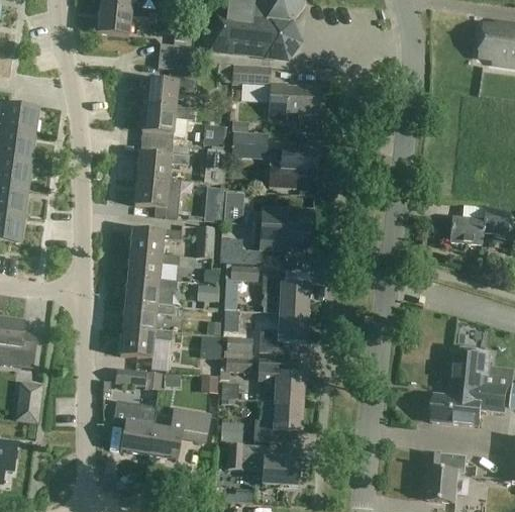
[(100,0),(100,6),(129,9),(129,5),(129,0),(100,0)]
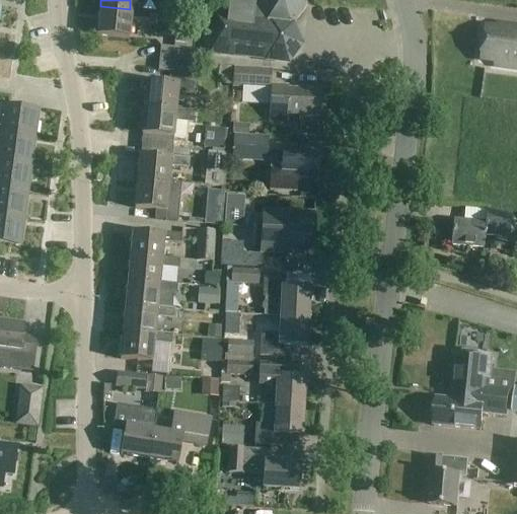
[(224,0),(221,5),(203,31),(211,50),(287,59),(300,43),(291,23),(307,2),(306,0),(224,0)]
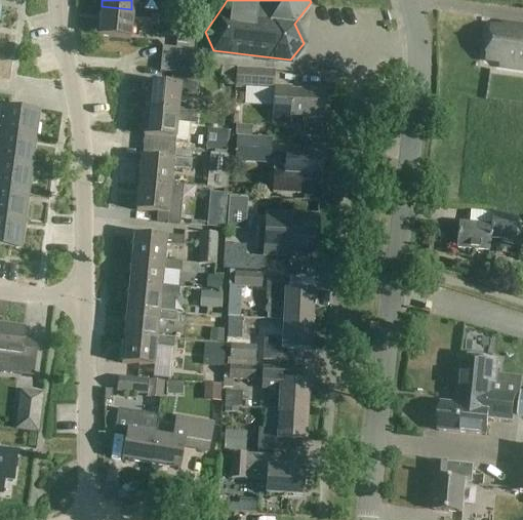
[(131,9),(102,6),(99,33),(128,35),(130,16),(151,17),(152,7),(131,5),(131,9)]
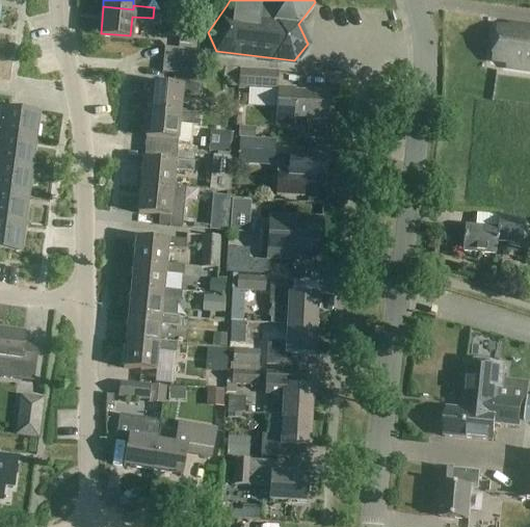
[(509,62),(529,64),(529,22),(510,20),(509,24),(500,23),(496,57),(510,58),(509,62)]
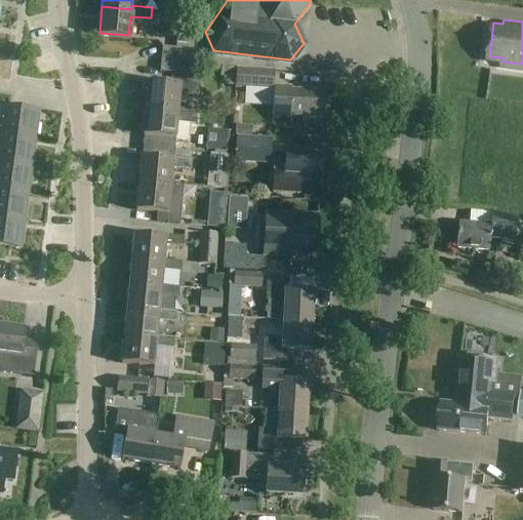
[(161,44),(161,55),(194,57),(195,46),(161,44)]
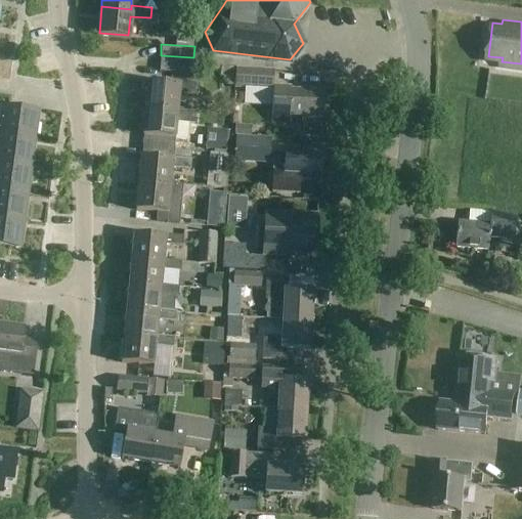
[(192,70),(193,57),(161,55),(160,68),(192,70)]
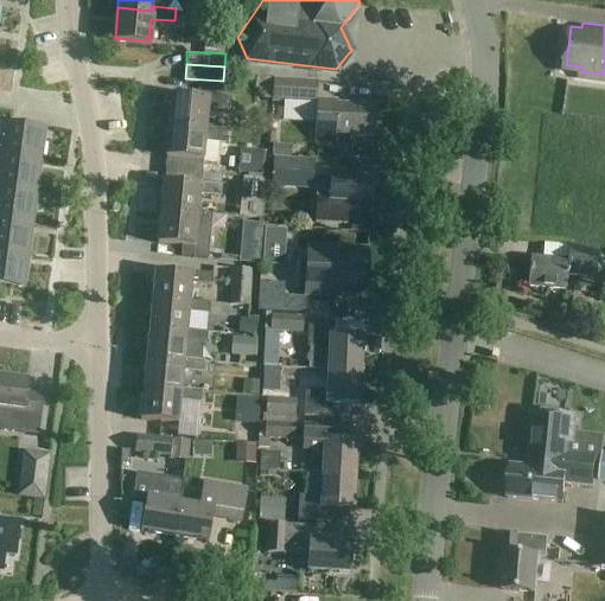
[(258,84),(274,85),(274,76),(258,75),(258,84)]
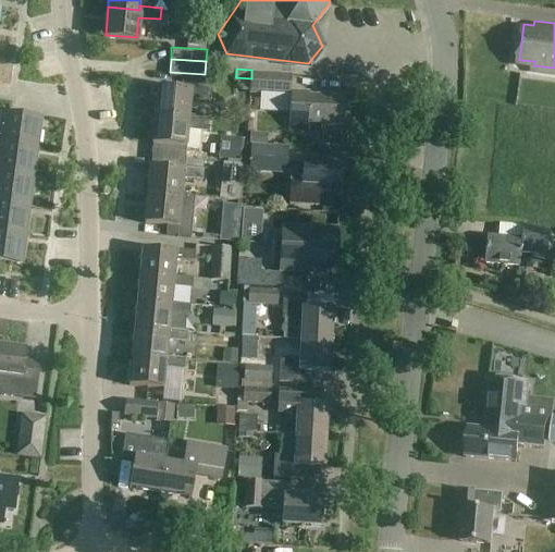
[(251,70),(251,78),(250,89),(271,90),(270,108),(291,108),(290,123),(307,124),(308,118),(342,120),(344,93),(310,90),(310,86),(292,85),(292,71),(251,70)]
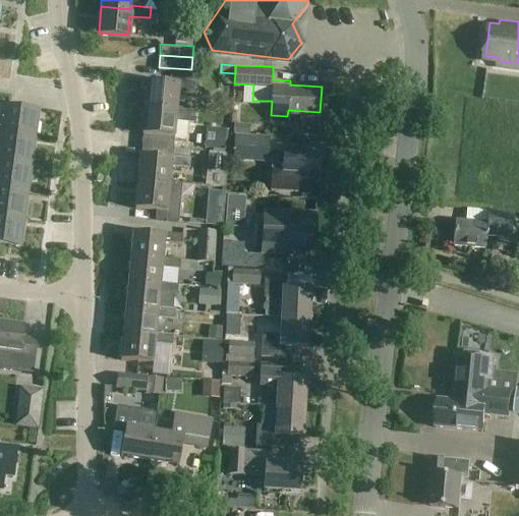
[(179,108),(180,104),(181,89),(199,91),(200,80),(181,79),(181,82),(150,79),(148,105),(179,108)]
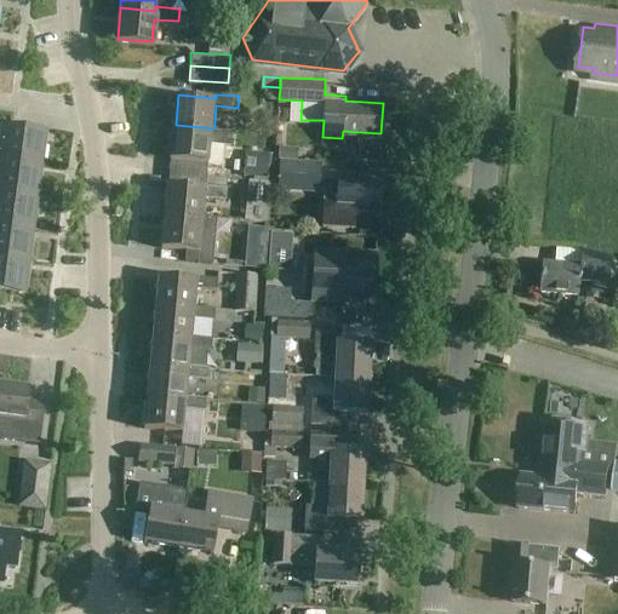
[(3,154),(46,160),(51,126),(6,121),(3,148),(0,147),(0,158),(1,159),(3,154)]
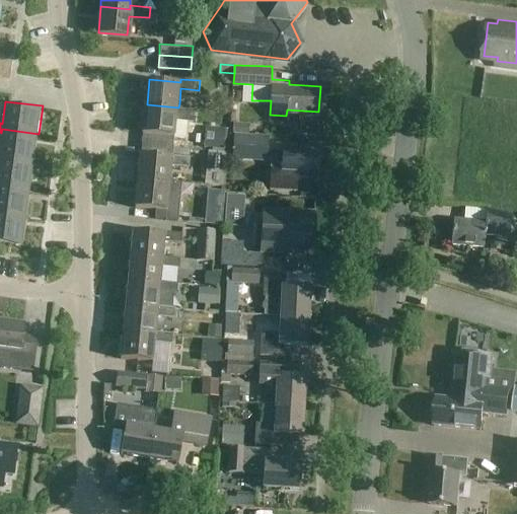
[(178,107),(147,104),(145,130),(144,130),(144,131),(176,134),(176,133),(177,118),(196,120),(197,105),(179,103),(178,107)]
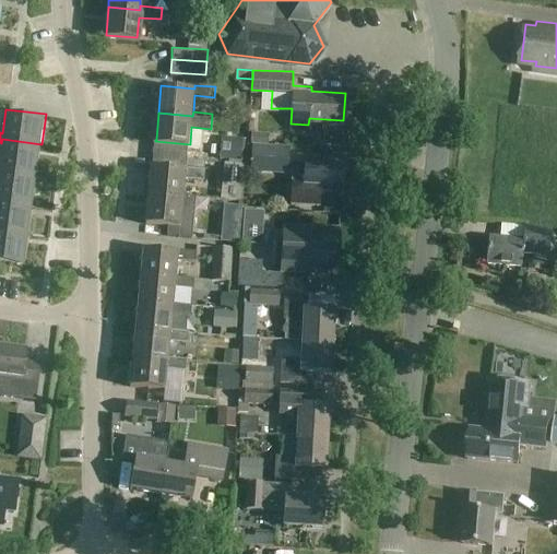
[(223,134),(221,156),(243,158),(245,137),(223,134)]
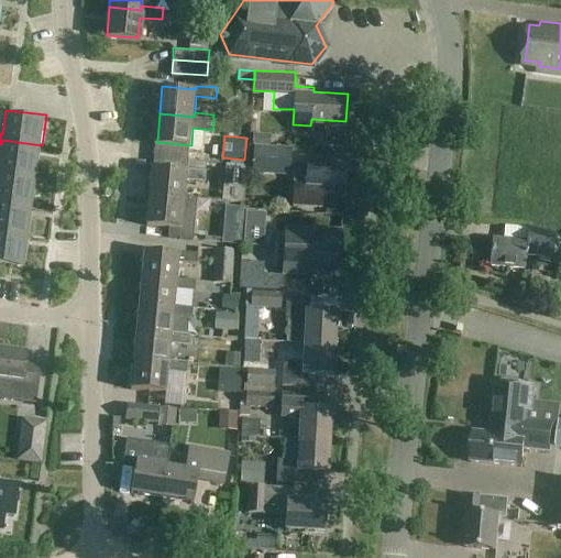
[(0,170),(37,175),(42,145),(2,140),(1,144),(0,152),(0,170)]
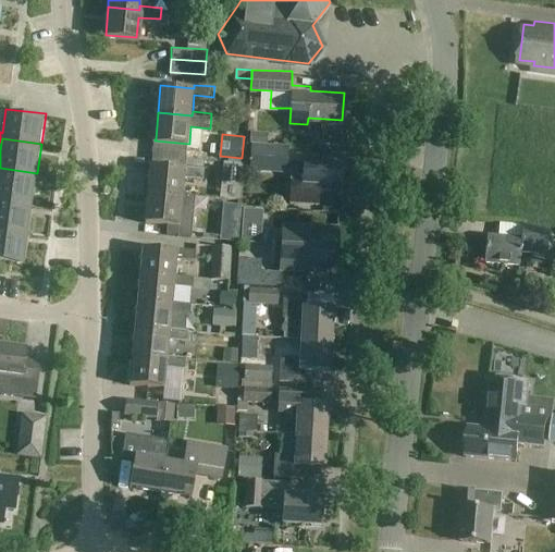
[(97,139),(97,150),(116,151),(118,142),(97,139)]
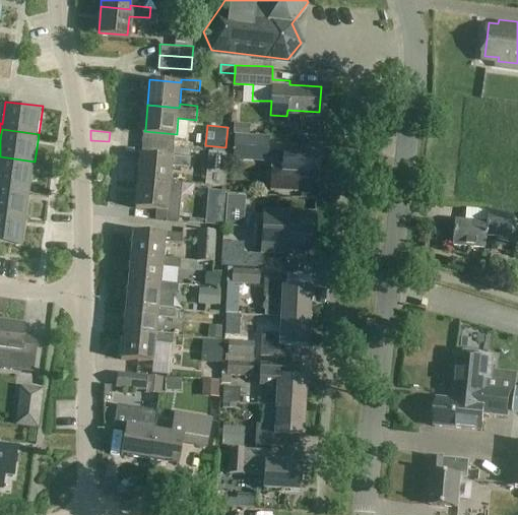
[(234,156),(268,159),(270,135),(236,132),(234,156)]
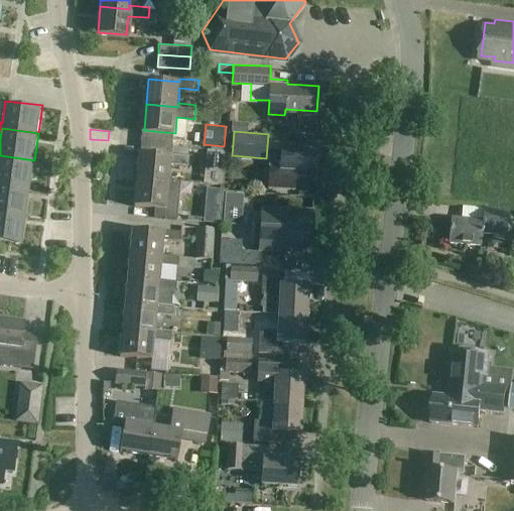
[(189,164),(190,155),(193,142),(173,140),(171,155),(141,152),(141,153),(141,154),(139,178),(170,182),(170,178),(172,162),(189,164)]
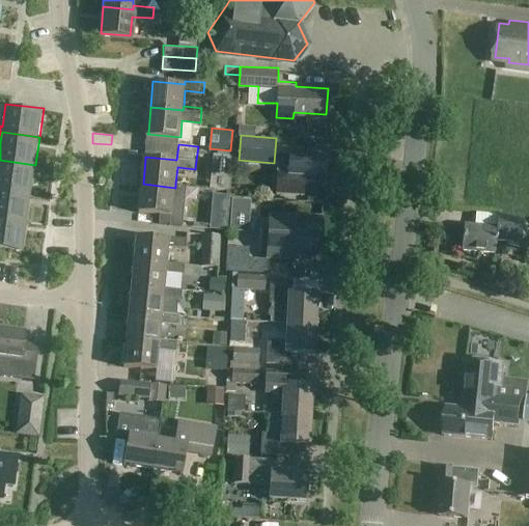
[(213,167),(227,166),(226,149),(212,151),(213,167)]
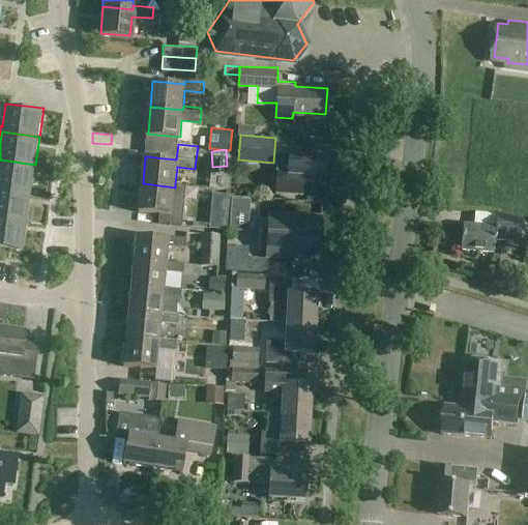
[(322,178),(324,151),(287,149),(286,167),(275,166),(273,191),(300,192),(301,177),(322,178)]
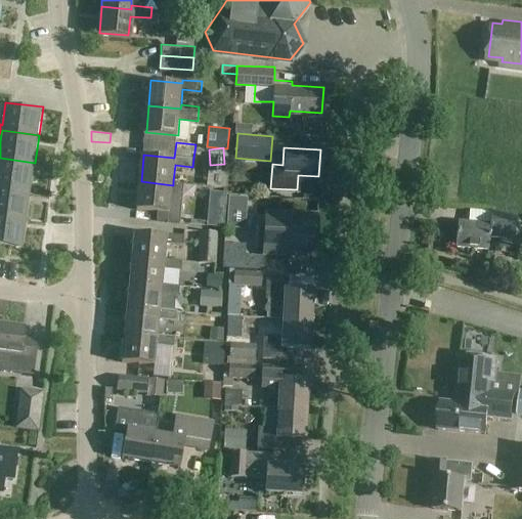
[(0,184),(32,189),(35,163),(0,158),(0,184)]
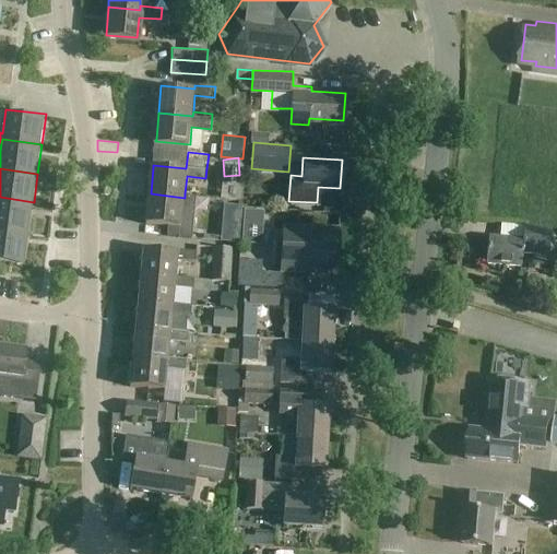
[(185,198),(151,193),(147,221),(181,225),(184,203),(203,205),(204,196),(185,193),(185,198)]
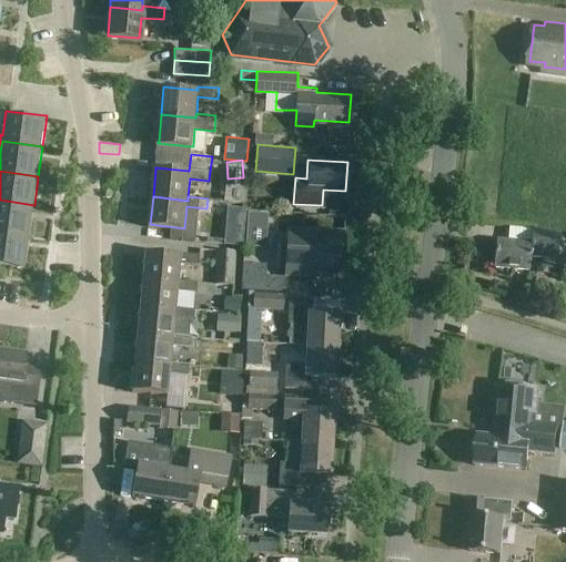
[(0,231),(30,235),(34,205),(0,200),(0,231)]
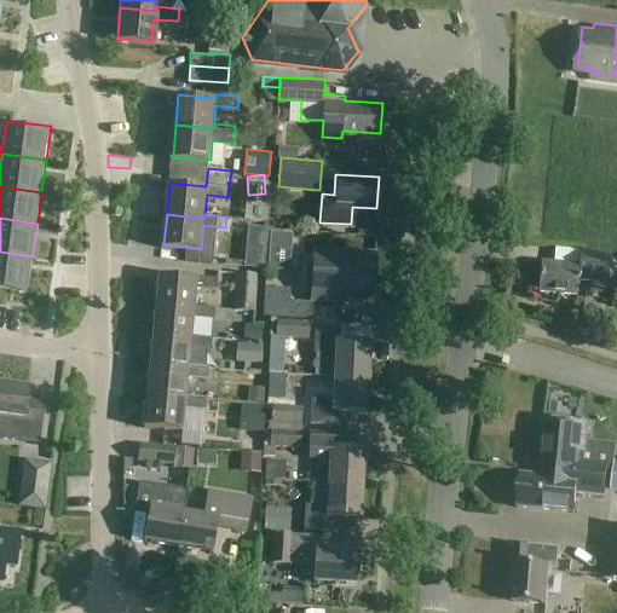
[(266,265),(270,225),(251,223),(247,264),(266,265)]
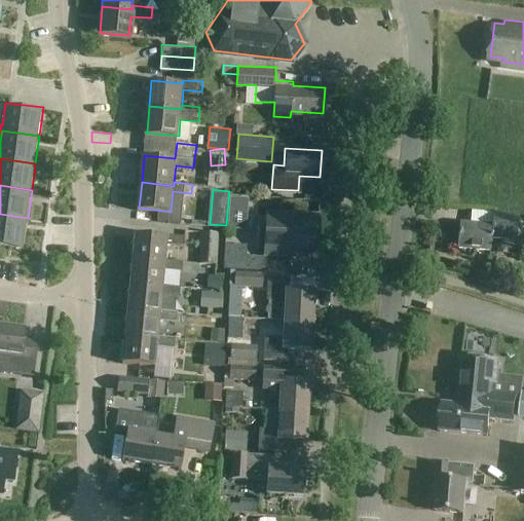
[(238,217),(253,218),(255,194),(240,193),(239,201),(238,217)]
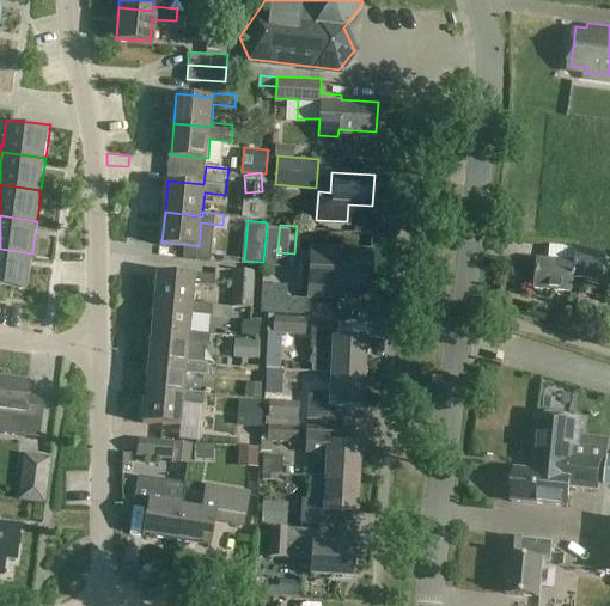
[(542,250),(563,250),(563,237),(542,237),(542,250)]
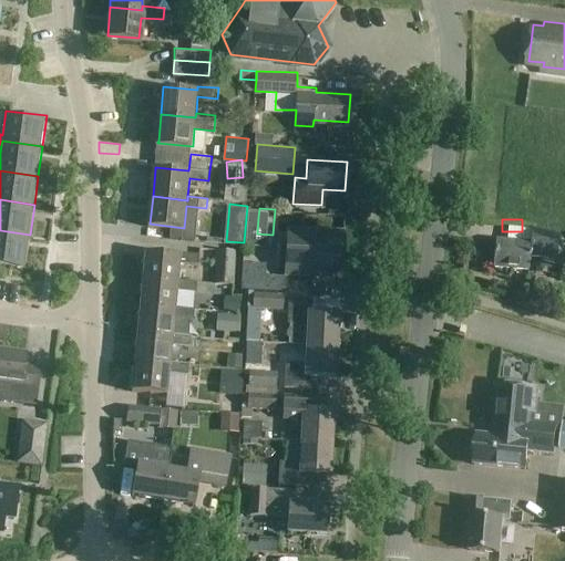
[(289,227),(287,270),(343,272),(346,228),(326,228),(289,227)]
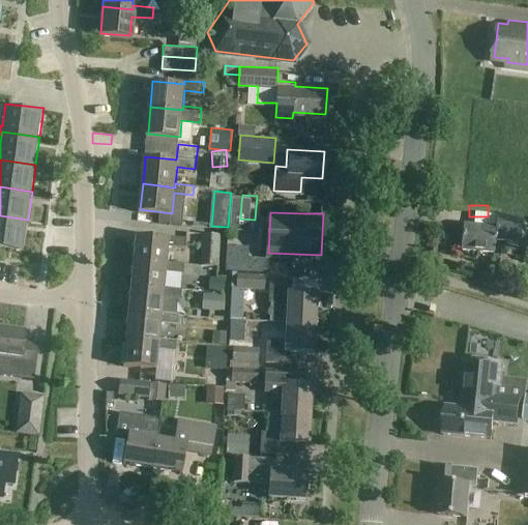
[(521,240),(523,215),(491,212),(490,226),(462,223),(460,248),(494,251),(495,237),(521,240)]
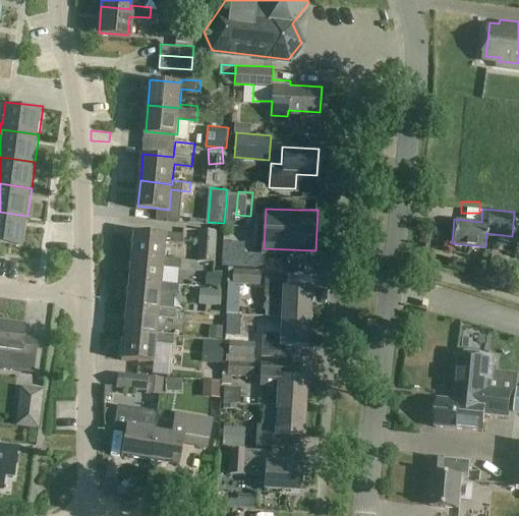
[(0,241),(24,244),(27,216),(0,212),(0,241)]
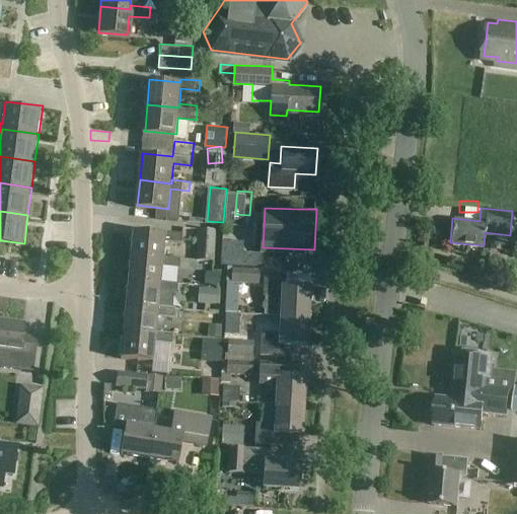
[(215,259),(217,228),(200,227),(198,258),(215,259)]
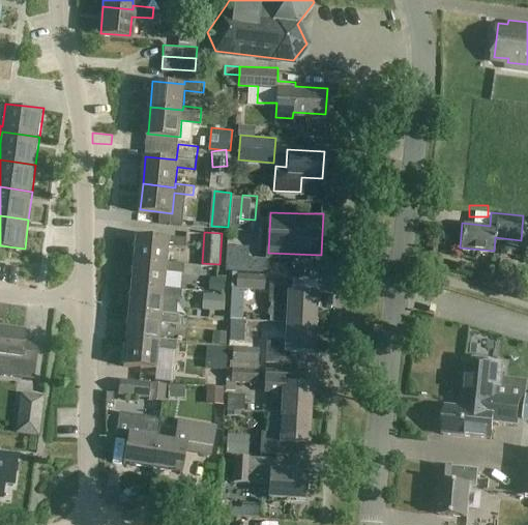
[(165,263),(166,259),(167,243),(185,245),(186,236),(168,234),(168,237),(136,234),(134,260),(165,263)]
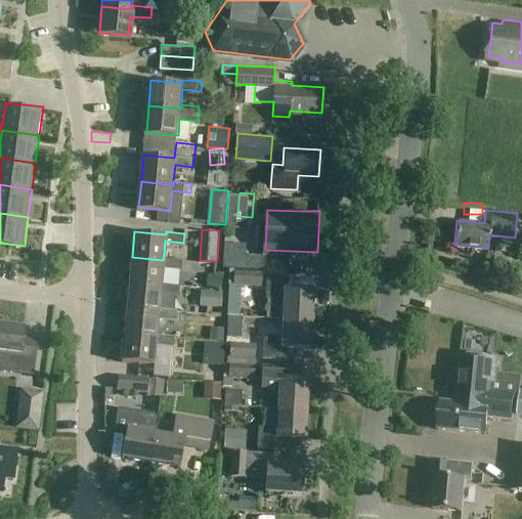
[(224,248),(223,252),(223,266),(245,266),(246,248),(224,248)]
